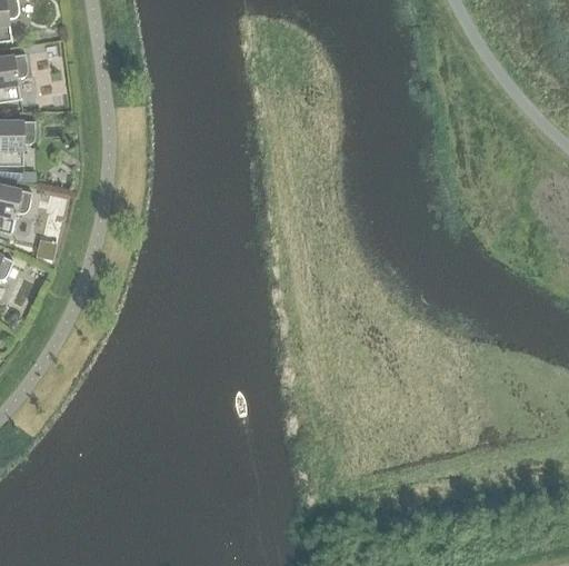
[(0,0),(0,40),(10,39),(8,18),(12,17),(15,17),(16,16),(17,15),(18,13),(18,12),(18,11),(18,9),(17,0),(0,0)]
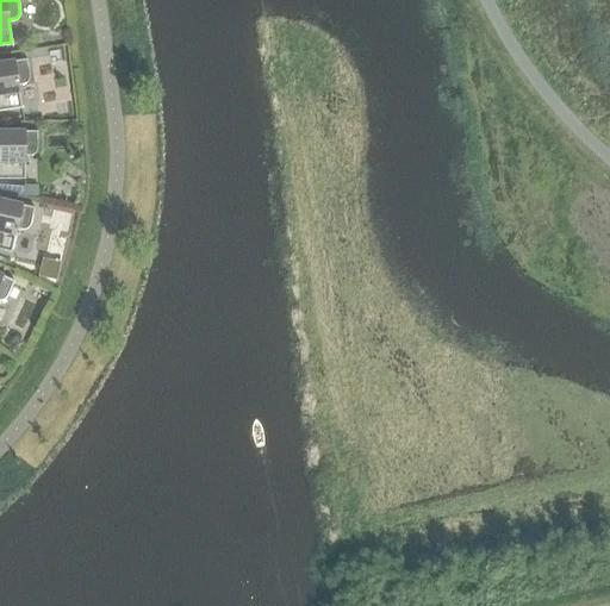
[(0,107),(20,105),(18,83),(23,82),(25,81),(26,80),(27,80),(29,77),(29,76),(29,75),(29,73),(26,56),(0,60),(0,107)]
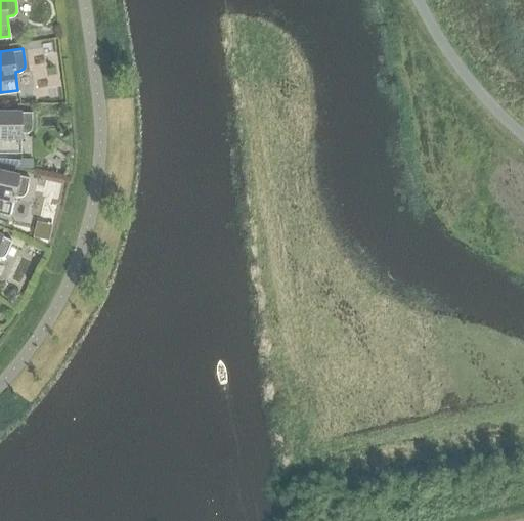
[(0,150),(20,152),(20,132),(26,132),(28,131),(29,131),(30,130),(31,129),(31,128),(32,127),(32,125),(32,111),(0,110),(0,150)]
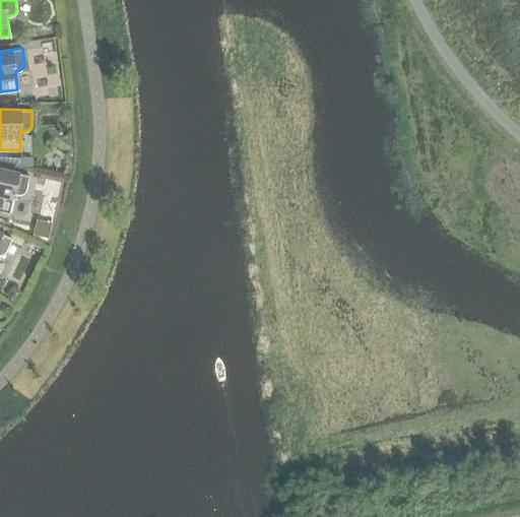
[(25,189),(28,175),(0,168),(0,209),(9,211),(13,193),(17,194),(20,194),(21,194),(22,193),(24,192),(25,190),(25,189)]
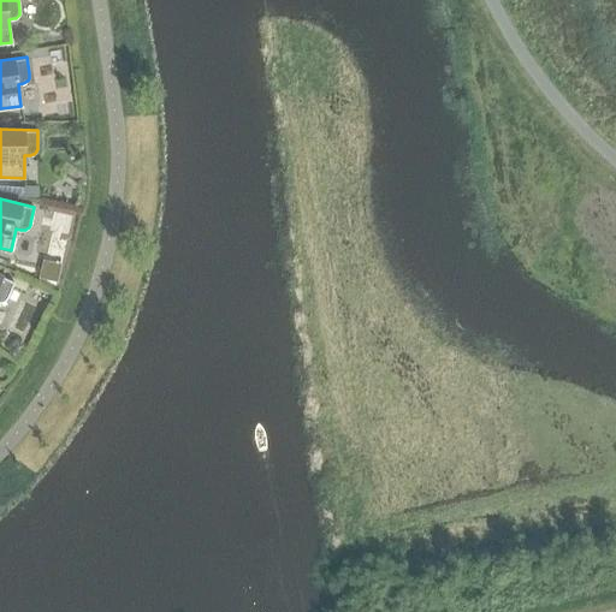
[(6,297),(13,281),(0,274),(0,301),(1,301),(3,301),(4,299),(5,298),(6,297)]
